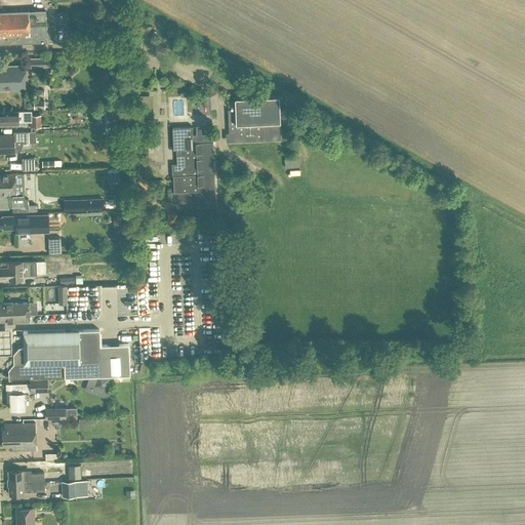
[(54,24),(46,25),(45,10),(0,11),(0,42),(55,40),(54,24)]
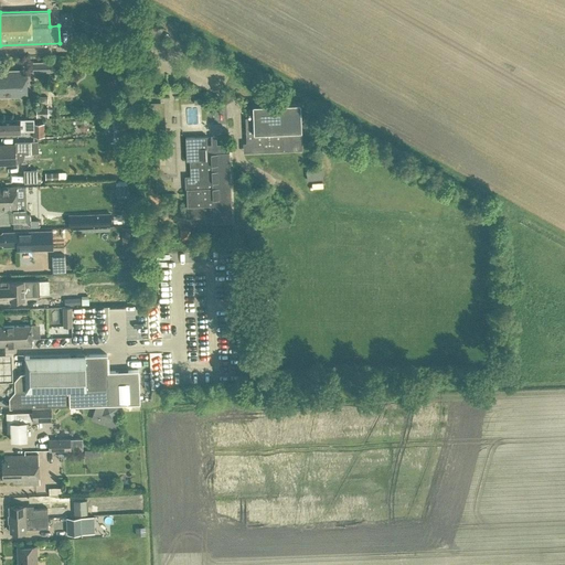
[(32,72),(59,71),(59,61),(32,62),(32,72)]
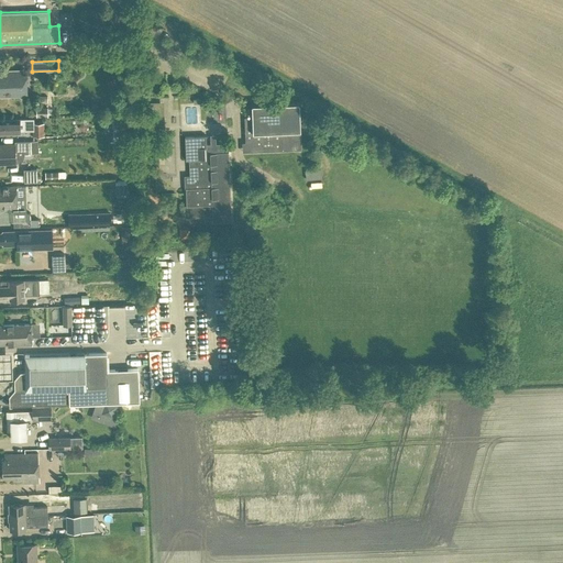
[(1,72),(1,75),(0,75),(0,96),(26,96),(26,72),(26,70),(1,72)]
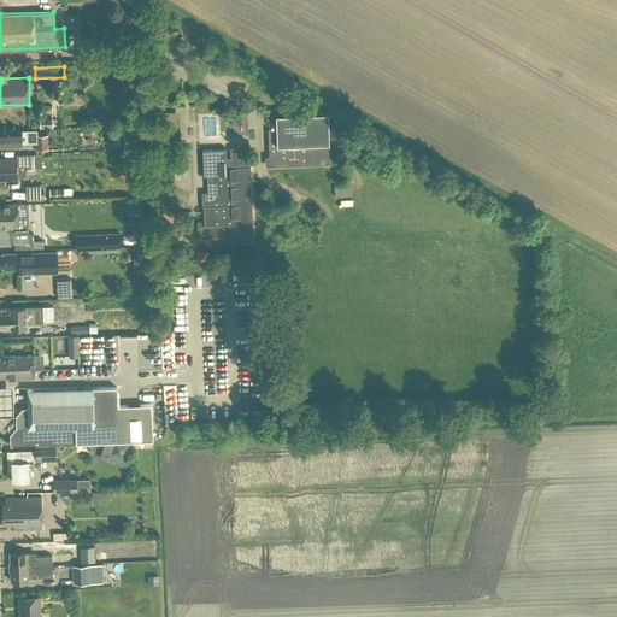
[(318,165),(318,154),(330,153),(328,111),(275,113),(276,128),(266,128),(269,168),(318,165)]
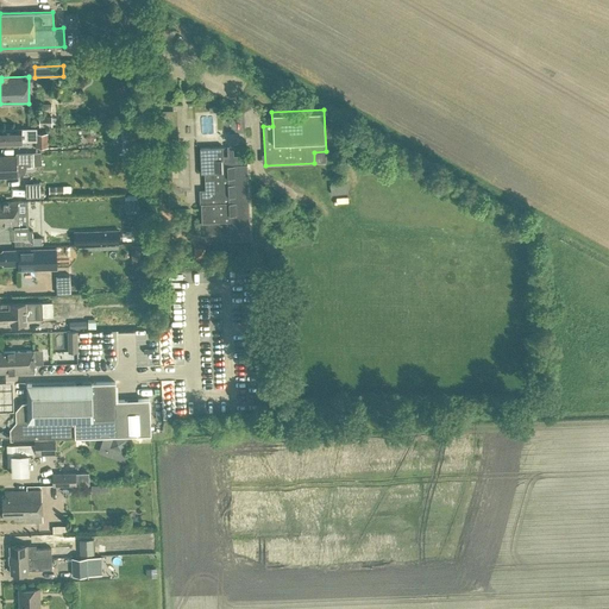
[(51,124),(51,114),(39,114),(39,124),(51,124)]
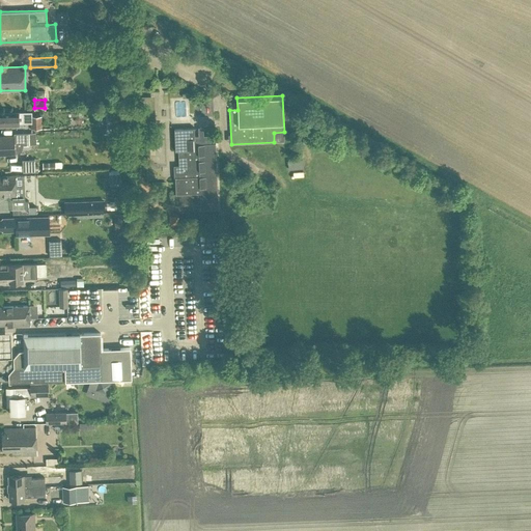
[(31,111),(0,112),(0,124),(4,124),(6,127),(9,127),(11,124),(20,124),(20,122),(31,121),(31,128),(42,127),(40,114),(32,114),(31,111)]
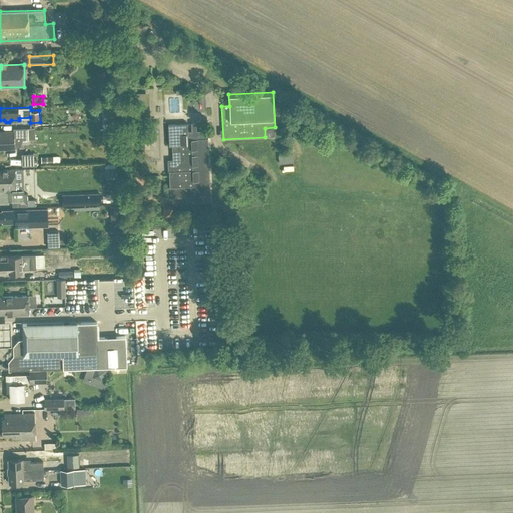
[(103,108),(104,123),(115,122),(114,107),(103,108)]
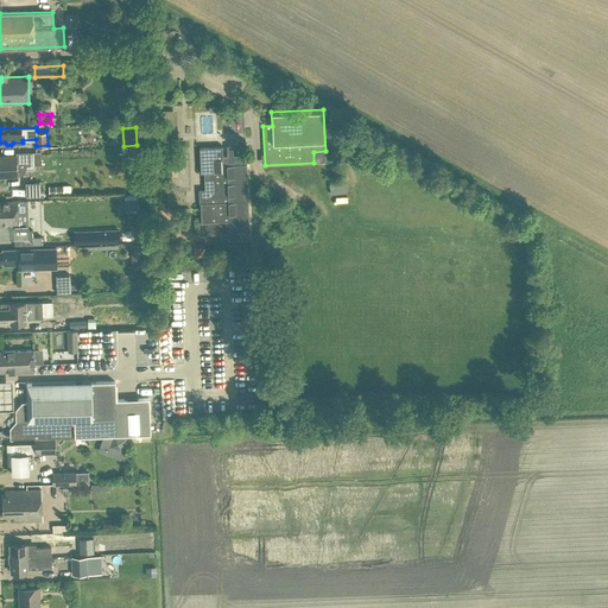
[(202,204),(200,204),(200,222),(197,222),(198,236),(230,234),(230,241),(249,240),(247,163),(241,163),(240,153),(233,154),(232,150),(227,151),(226,154),(222,154),(222,145),(200,146),(201,172),(203,172),(204,190),(201,190),(202,204)]
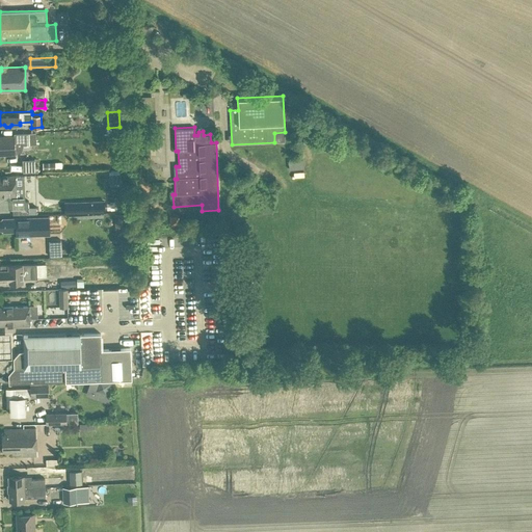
[(14,132),(14,135),(0,135),(0,154),(15,153),(14,141),(24,141),(24,143),(30,143),(29,131),(14,132)]
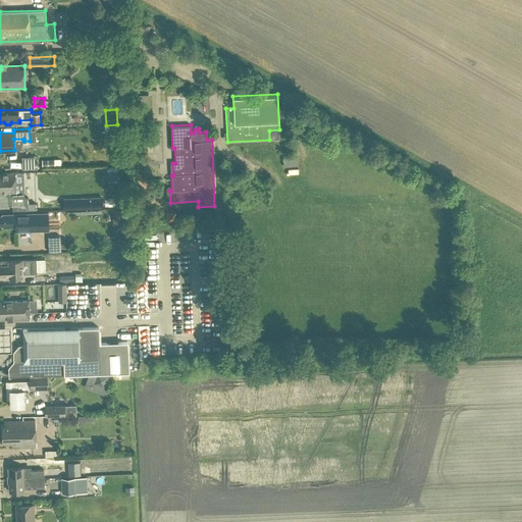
[(32,167),(31,155),(17,155),(18,167),(32,167)]
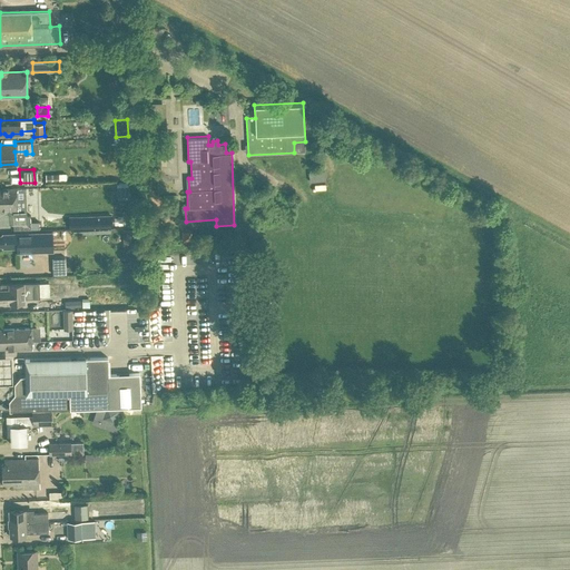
[(3,190),(0,189),(0,208),(5,209),(5,210),(25,209),(25,193),(46,192),(46,186),(16,187),(16,188),(3,189),(3,190)]
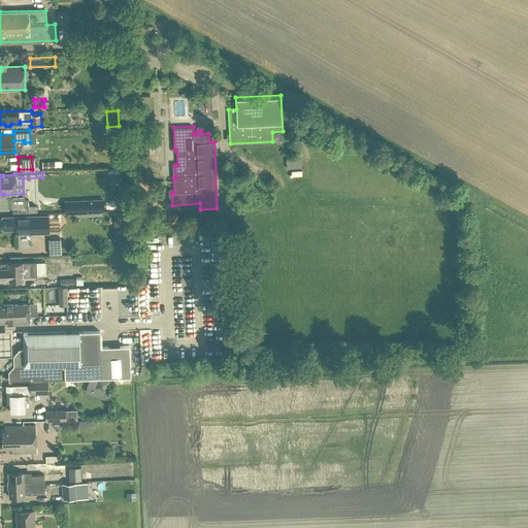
[(102,209),(102,197),(63,200),(63,212),(102,209)]
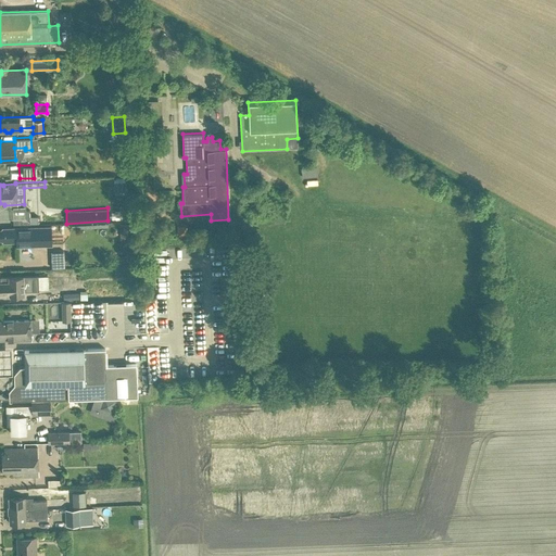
[(40,227),(0,227),(0,239),(3,239),(3,242),(17,241),(17,238),(30,238),(30,236),(39,236),(39,244),(55,244),(54,235),(40,236),(40,227)]
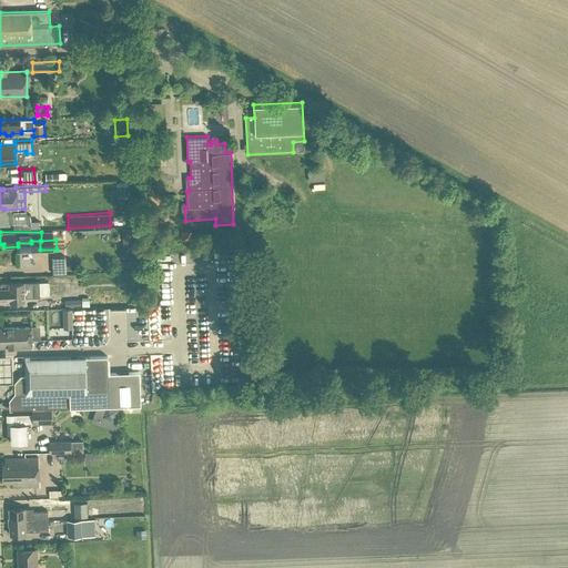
[(52,259),(38,260),(39,273),(52,272),(52,259)]
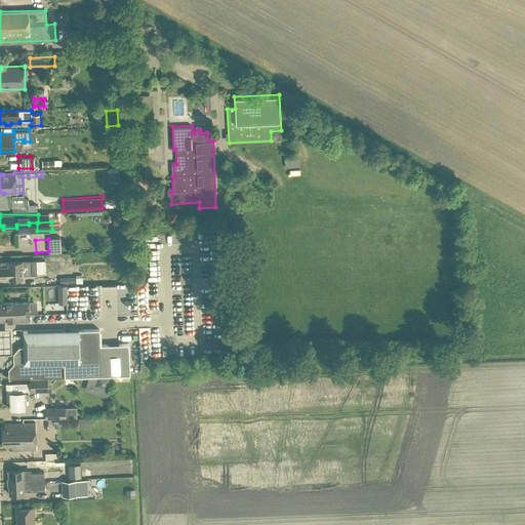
[(1,261),(1,266),(0,266),(0,276),(9,276),(9,279),(22,278),(22,273),(46,272),(45,259),(1,261)]
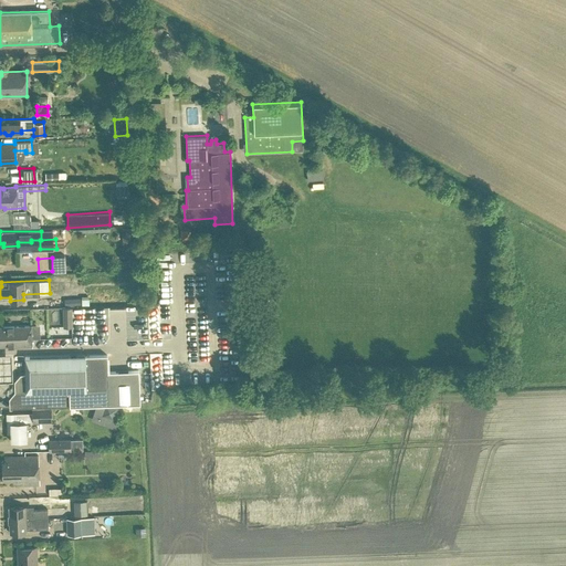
[(70,306),(59,306),(59,325),(70,325),(70,306)]
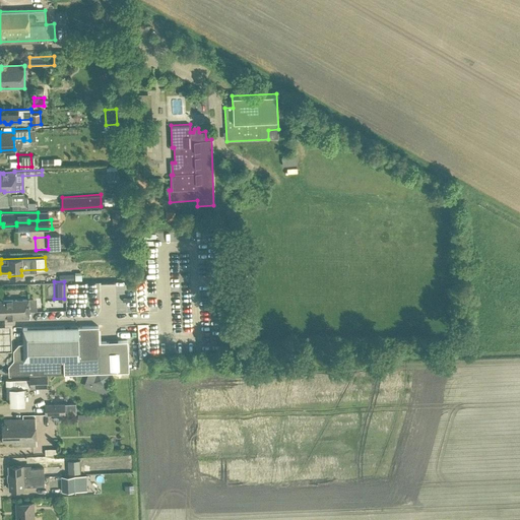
[(38,299),(27,299),(0,300),(0,316),(11,316),(13,318),(28,317),(28,312),(38,312),(38,299)]
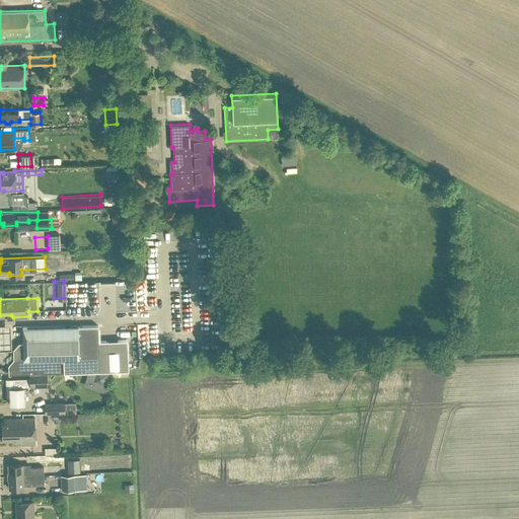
[(98,325),(22,327),(23,342),(18,342),(13,349),(13,358),(8,364),(9,373),(29,372),(44,372),(47,372),(108,369),(107,362),(99,362),(98,325)]
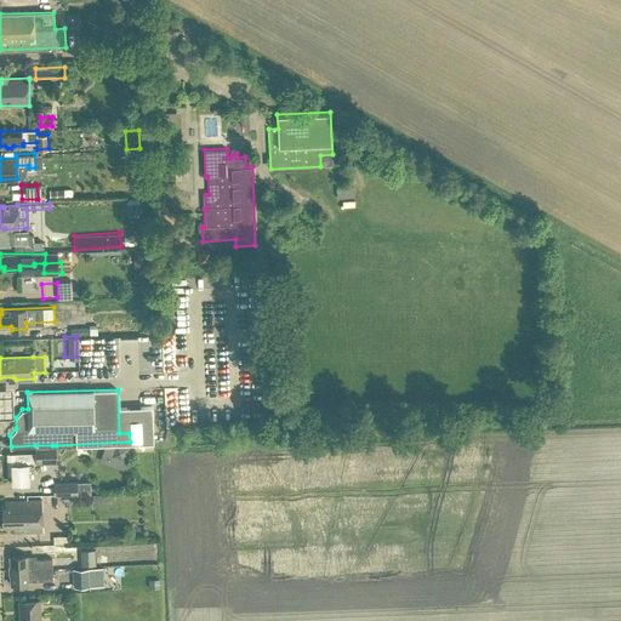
[(11,391),(0,391),(0,420),(12,420),(11,391)]
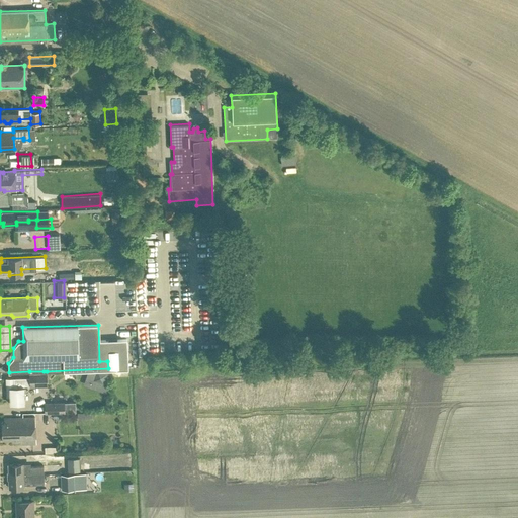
[(92,380),(105,384),(109,373),(96,369),(92,380)]
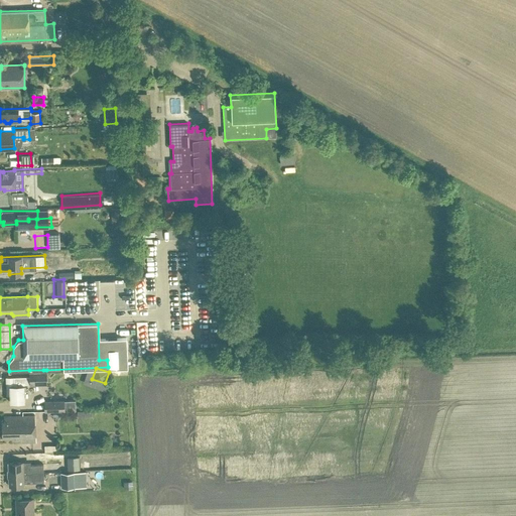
[(46,370),(43,370),(29,370),(29,374),(6,375),(7,394),(10,394),(11,400),(25,400),(24,382),(30,382),(30,384),(47,383),(46,370)]
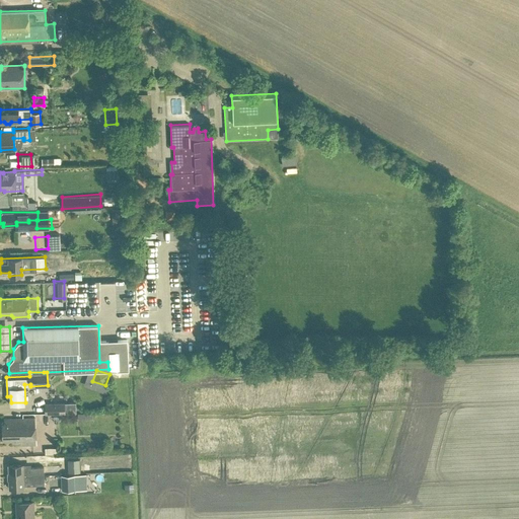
[(75,401),(46,402),(47,414),(59,414),(59,415),(64,415),(64,413),(66,413),(66,412),(76,412),(75,401)]
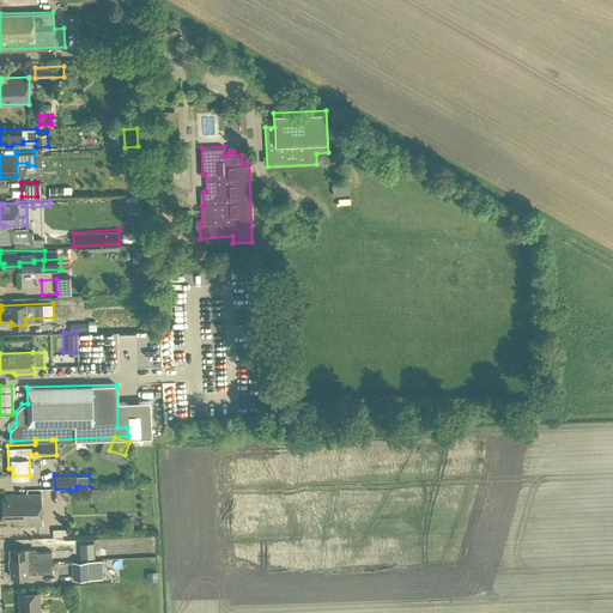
[(7,498),(0,498),(0,499),(1,520),(16,520),(16,523),(25,522),(25,525),(44,523),(43,493),(7,495),(7,498)]
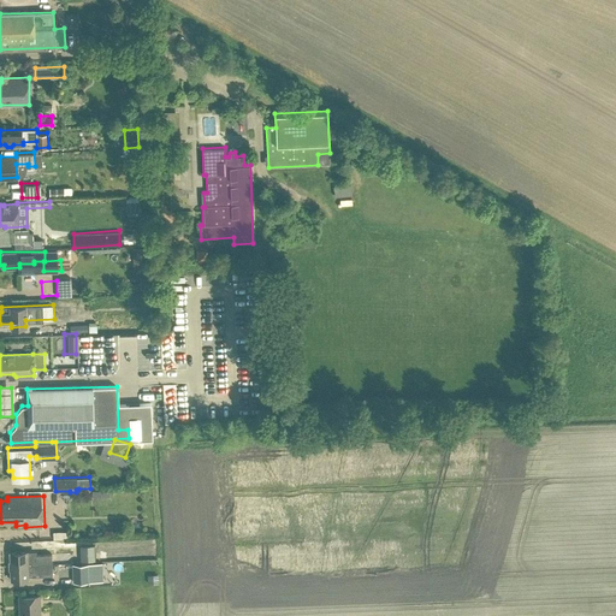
[(93,544),(77,544),(77,560),(93,558),(93,544)]
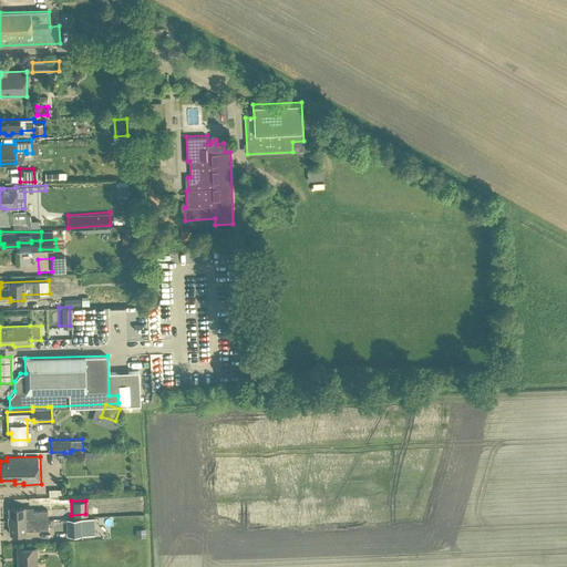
[(48,509),(26,509),(26,506),(10,506),(10,519),(49,518),(48,509)]
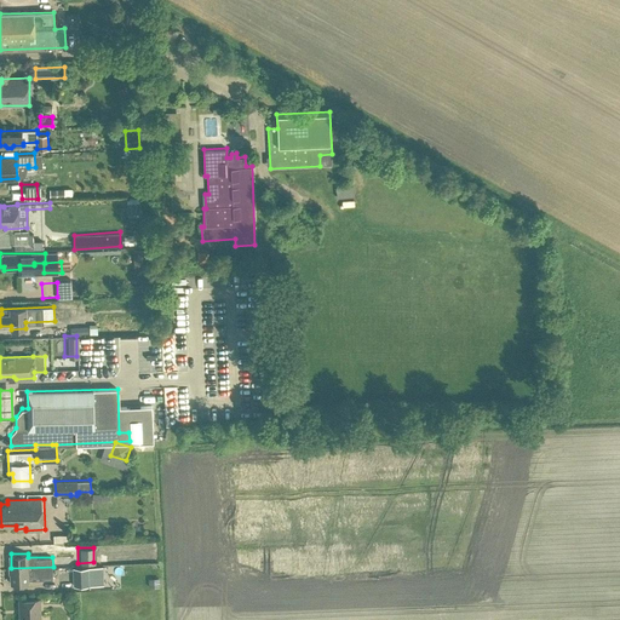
[(53,578),(53,567),(11,568),(11,583),(29,583),(29,579),(53,578)]
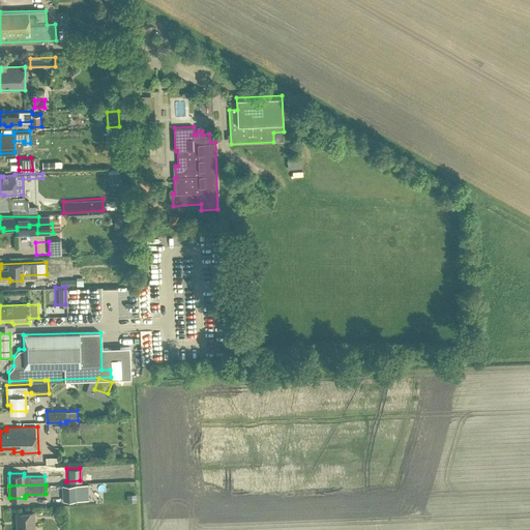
[(88,484),(62,486),(63,500),(86,499),(86,490),(88,490),(88,484)]
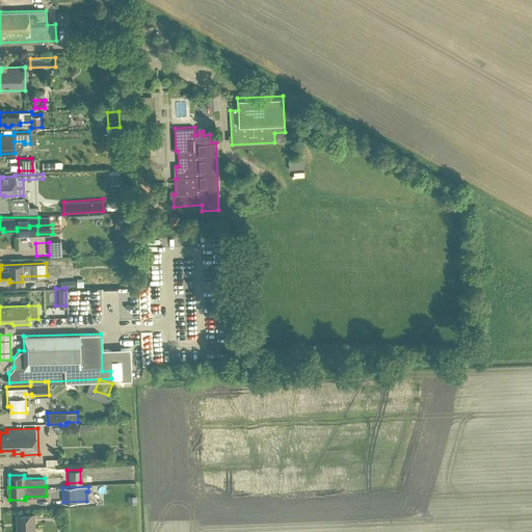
[(34,531),(34,513),(17,514),(17,531),(34,531)]
